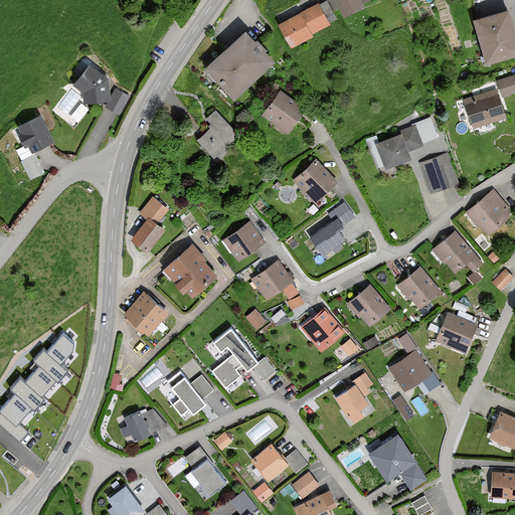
[(334,0),(342,18),(363,8),(360,3),(368,2),(367,0),(334,0)]
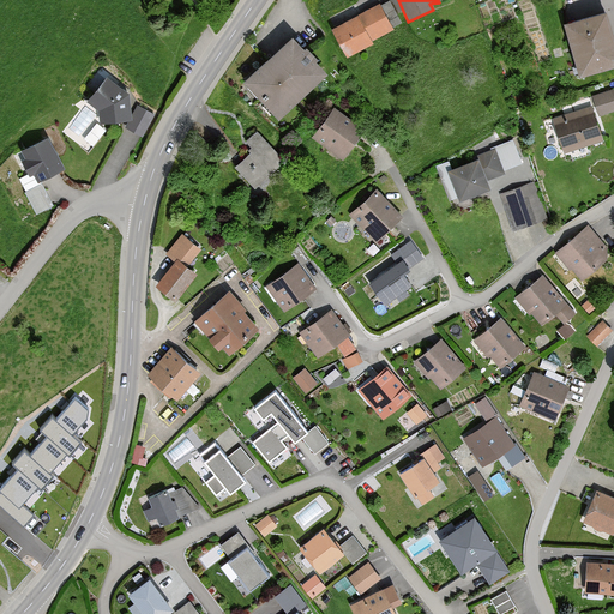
[(401,24),(390,4),(377,4),(329,29),(345,60),(401,24)]
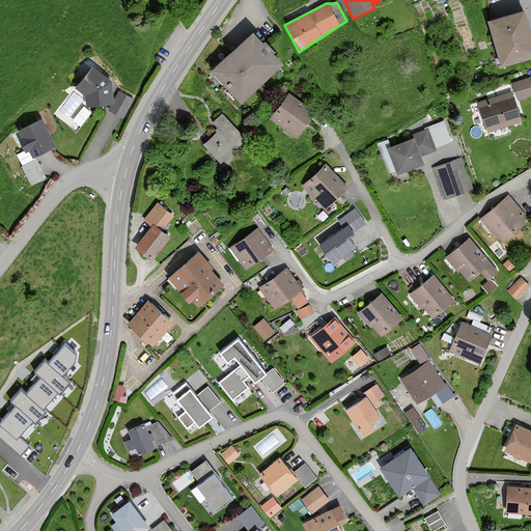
[(530,58),(530,34),(524,10),(486,20),(501,68),(530,58)]
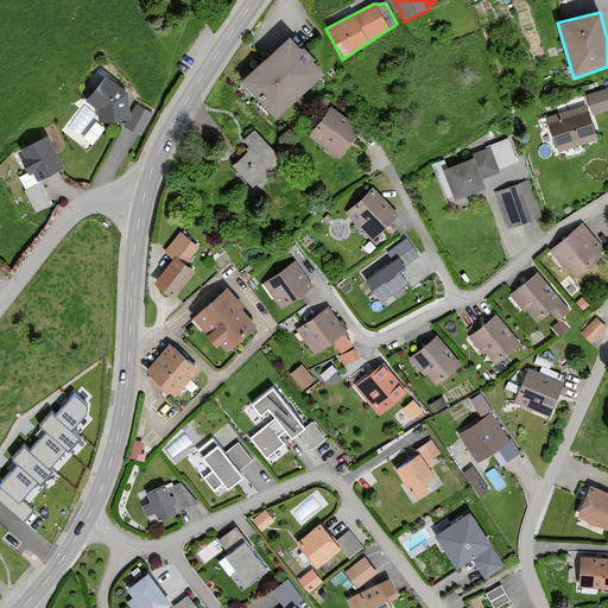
[(323,73),(289,38),(239,82),(273,118),(323,73)]
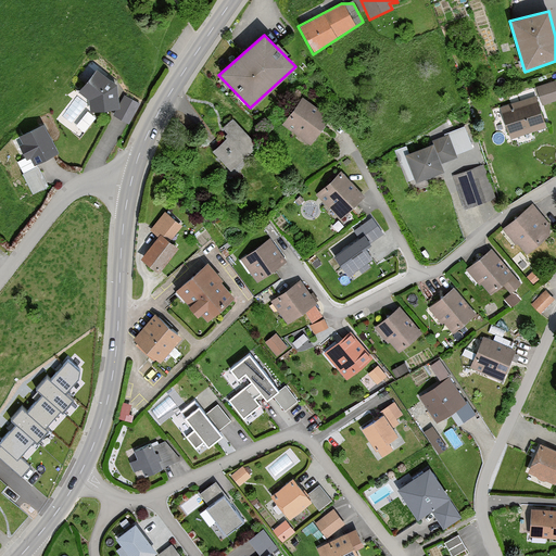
[(116,110),(119,109),(119,103),(117,86),(97,71),(78,92),(89,101),(90,113),(105,112),(116,110)]
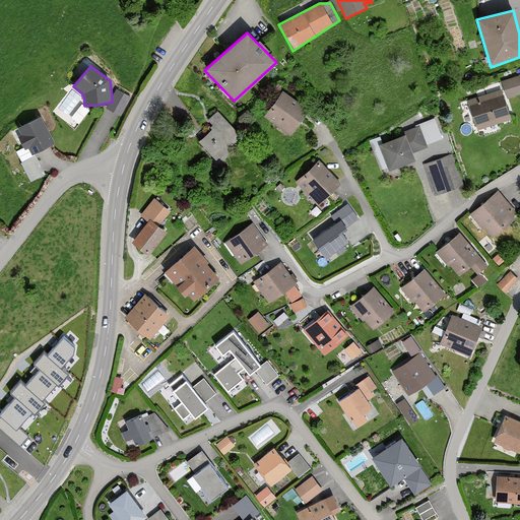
[(519,75),(502,81),(507,99),(519,93),(519,75)]
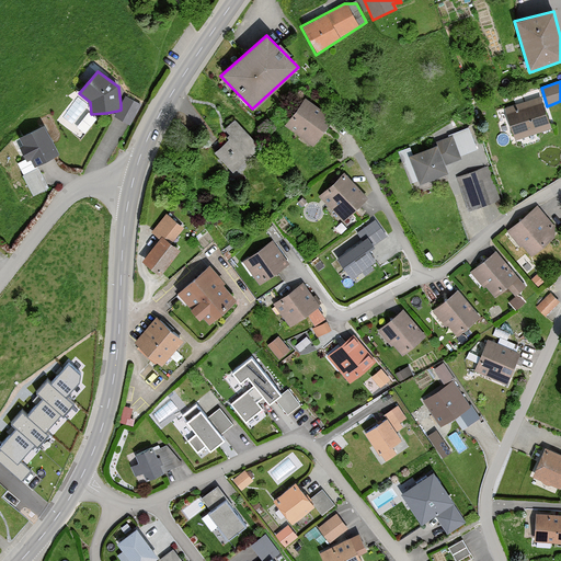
[(141,105),(125,96),(121,104),(121,110),(117,111),(114,117),(130,125),(141,105)]
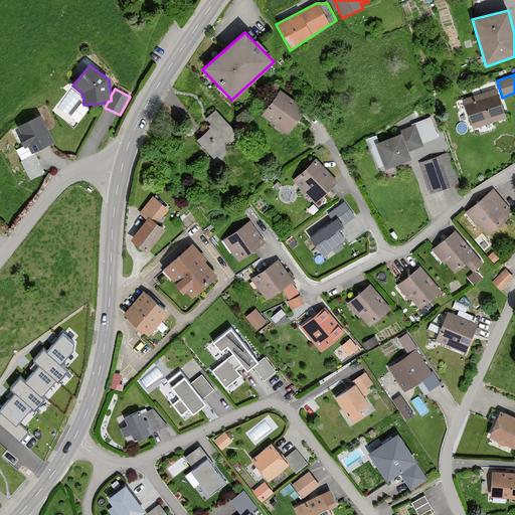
[(497,90),(464,100),(474,129),(506,118),(497,90)]
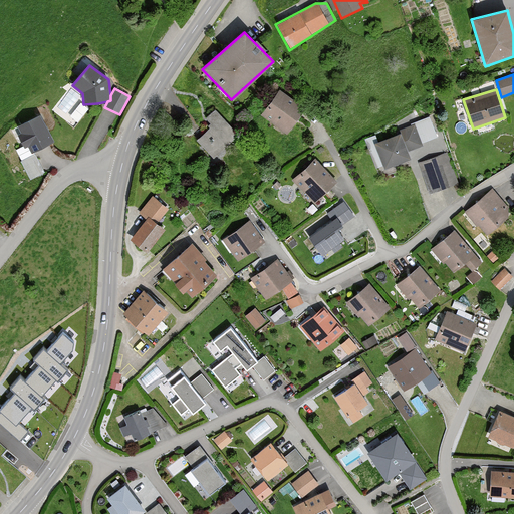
[(278,92),(259,117),(284,138),(303,110),(278,92)]
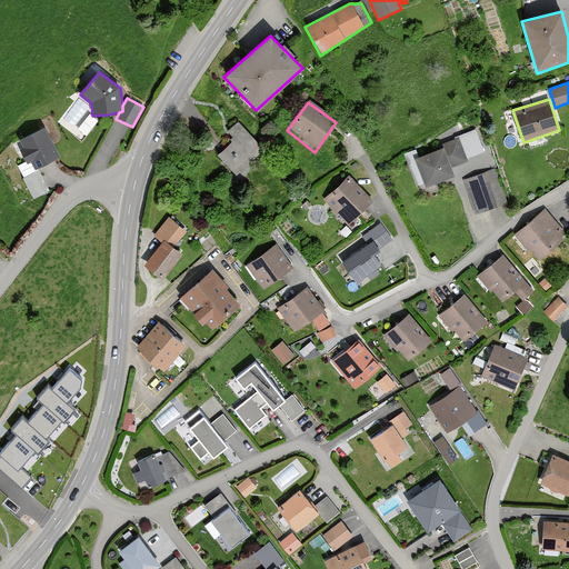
[(260,150),(235,121),(223,131),(231,141),(217,156),(232,176),(260,150)]
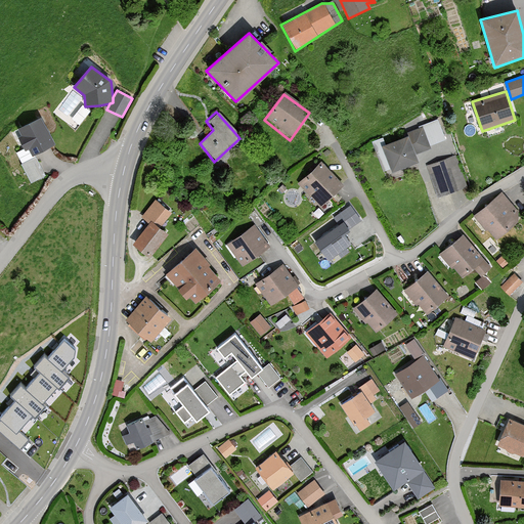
[(41,118),(13,132),(23,153),(29,149),(32,156),(54,146),(41,118)]
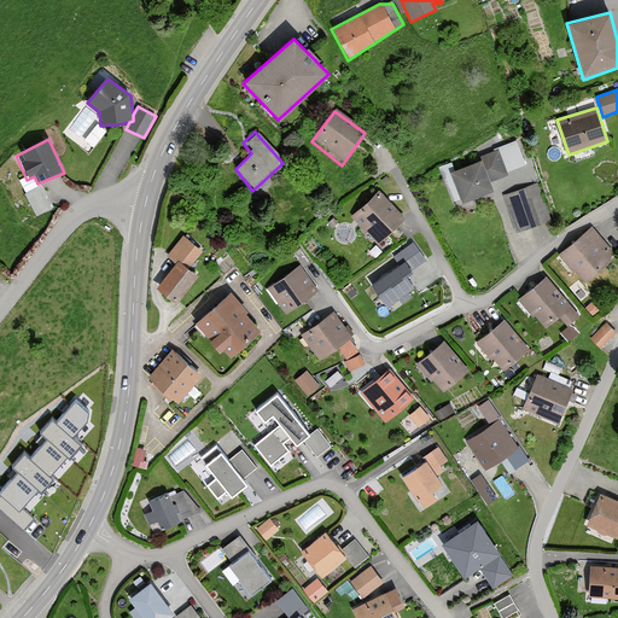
[(478,163),(450,173),(461,203),(494,192),(490,184),(506,178),(497,151),(477,158),(478,163)]
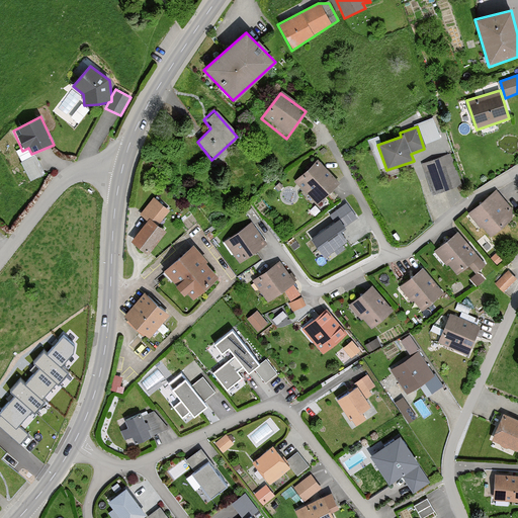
[(33,157),(18,164),(28,183),(45,176),(33,157)]
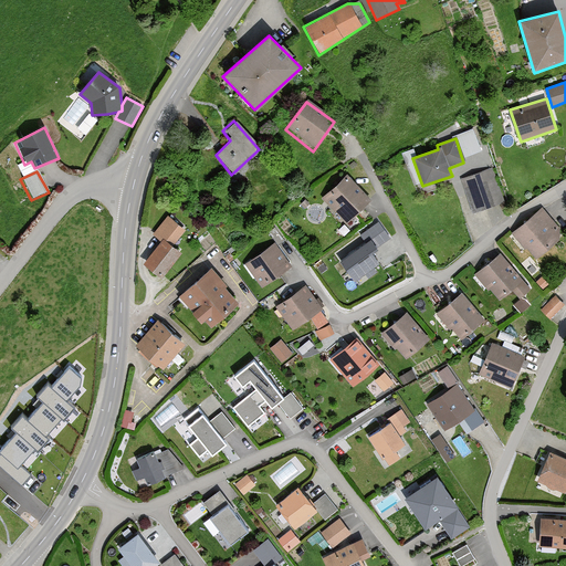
[(488,171),(459,180),(470,215),(500,205),(488,171)]
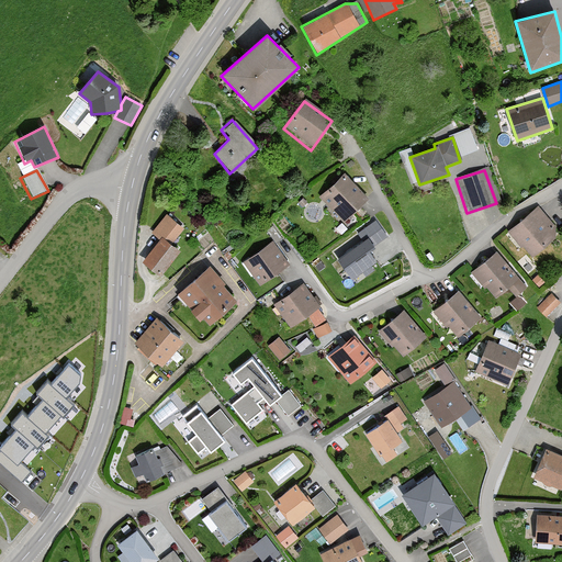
[(368,198),(344,173),(318,198),(343,222),(368,198)]
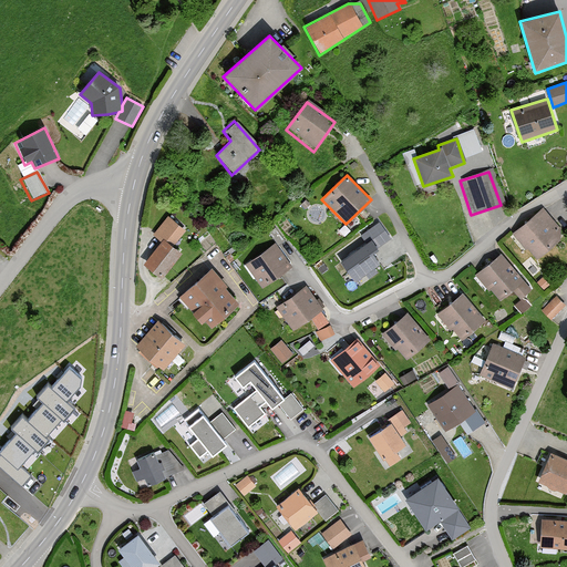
[(563,235),(539,209),(511,235),(534,260),(563,235)]
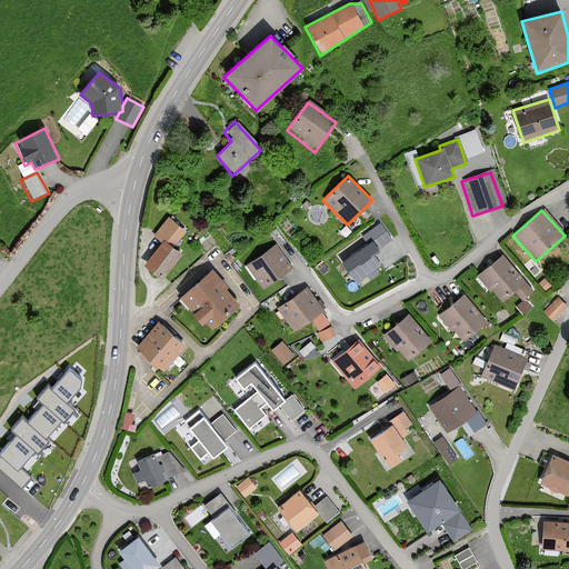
[(183,231),(165,218),(150,237),(159,243),(141,266),(162,279),(181,255),(173,246),(183,231)]
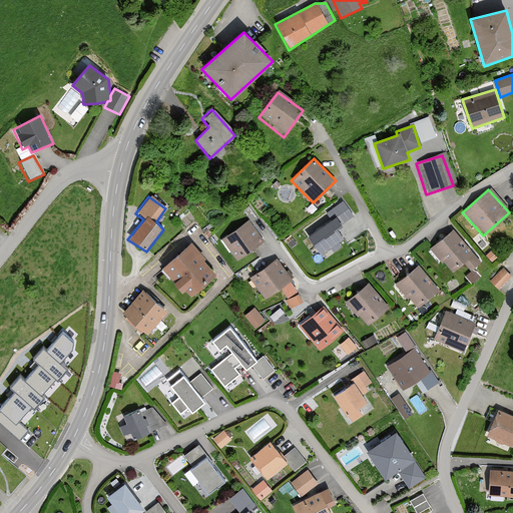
[(333,217),(310,234),(322,250),(343,235),(336,225),(353,213),(344,200),(329,211),(333,217)]
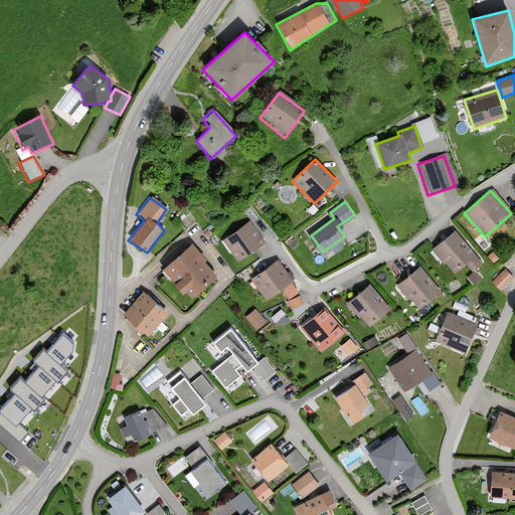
[(263,242),(248,222),(221,240),(236,265),(263,242)]
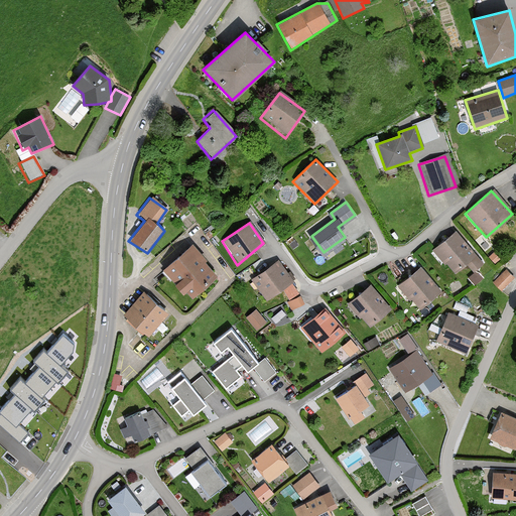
[(483,264),(454,232),(430,250),(448,271),(454,275),(467,265),(472,272),(483,264)]
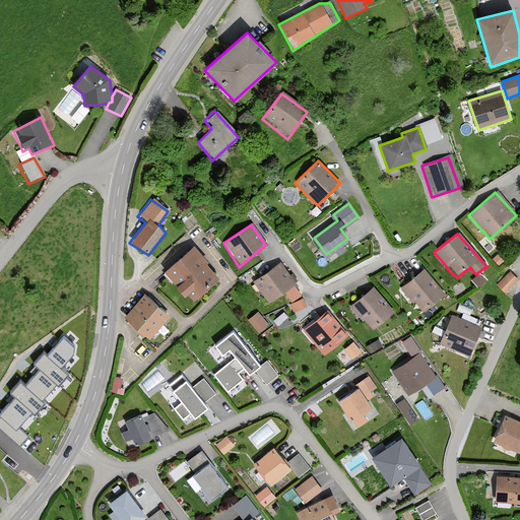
[(218,278),(193,246),(164,272),(193,302),(218,278)]
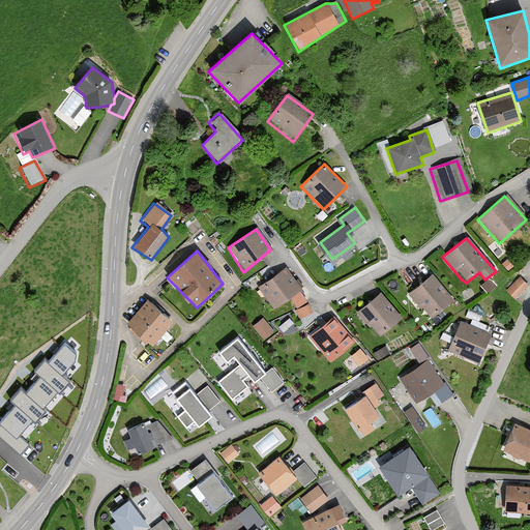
[(507,259),(502,264),(508,271),(513,266),(507,259)]
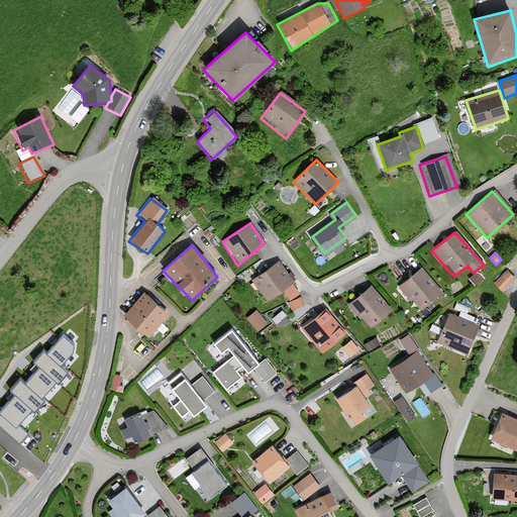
[(276,264),(248,282),(265,302),(293,284),(276,264)]
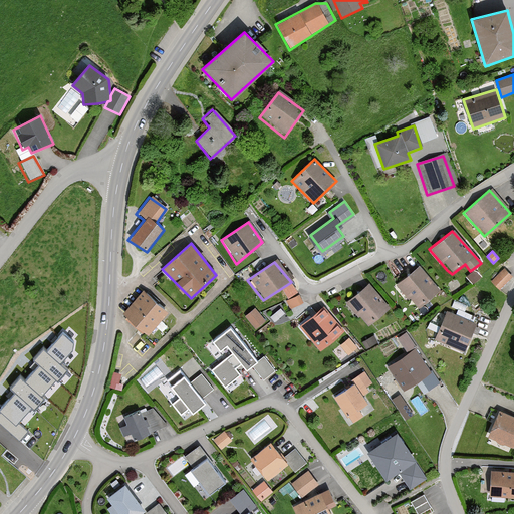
[(439,291),(418,266),(395,286),(418,309),(439,291)]
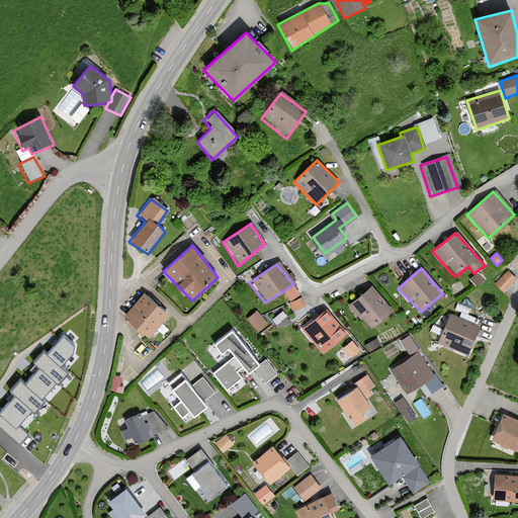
[(509,271),(494,283),(503,292),(517,280),(509,271)]
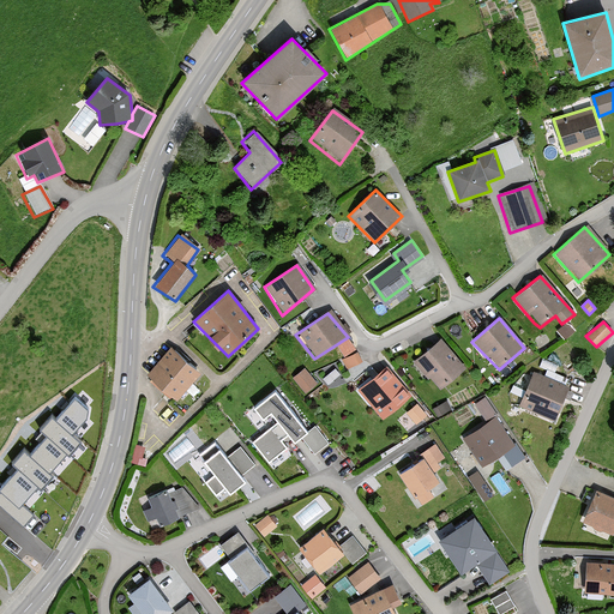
[(558,330),(565,339),(576,331),(569,323),(558,330)]
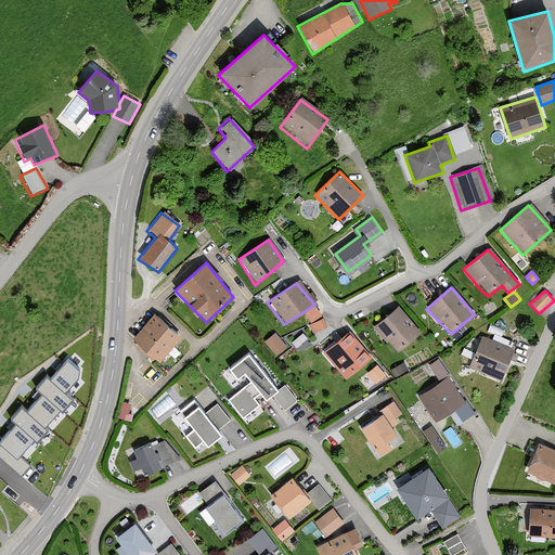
[(420,333),(397,308),(372,330),(395,355),(420,333)]
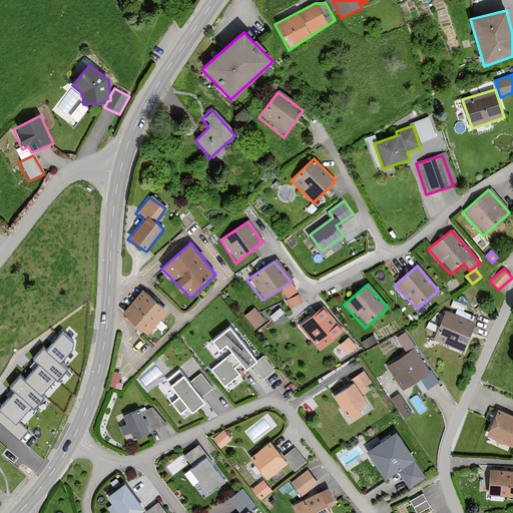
[(165,313),(140,291),(123,314),(146,335),(165,313)]
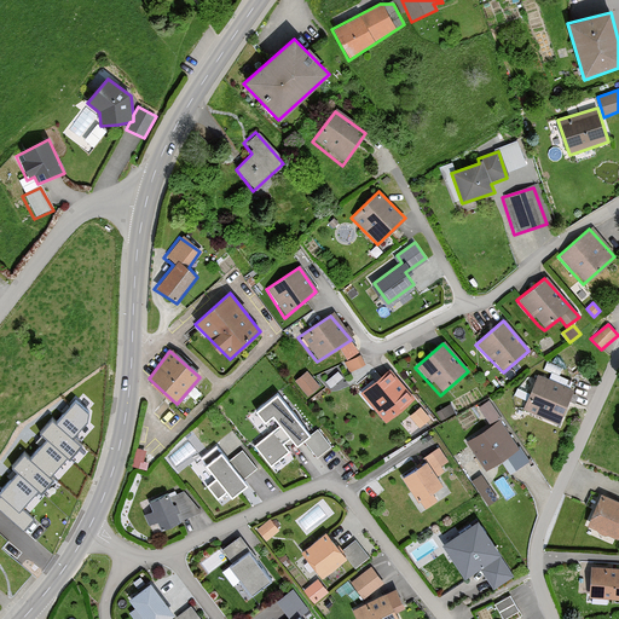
[(412,399),(387,370),(359,395),(385,423),(412,399)]
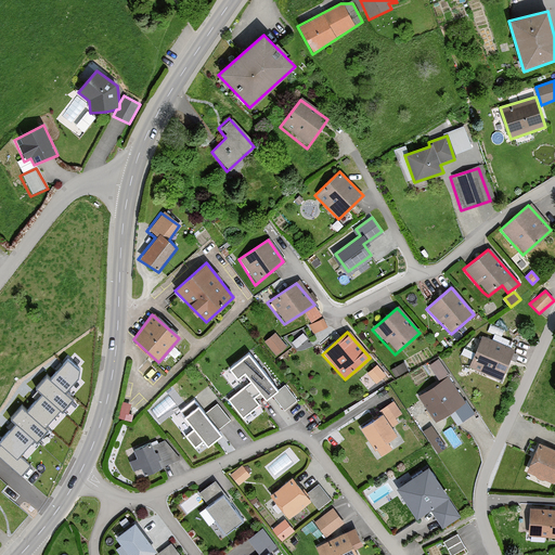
[(275,333),(265,341),(276,357),(287,347),(275,333)]
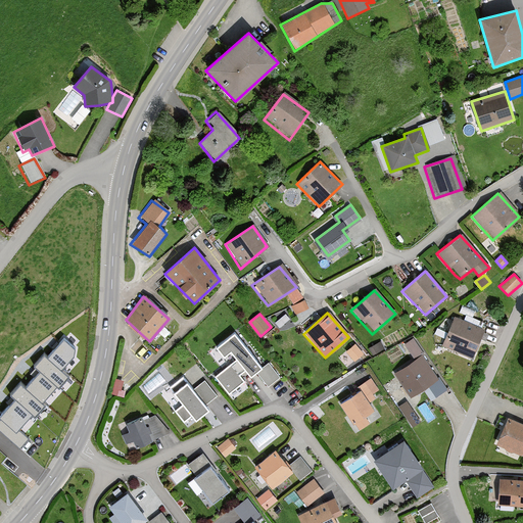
[(454,315),(440,347),(469,362),(482,330),(454,315)]
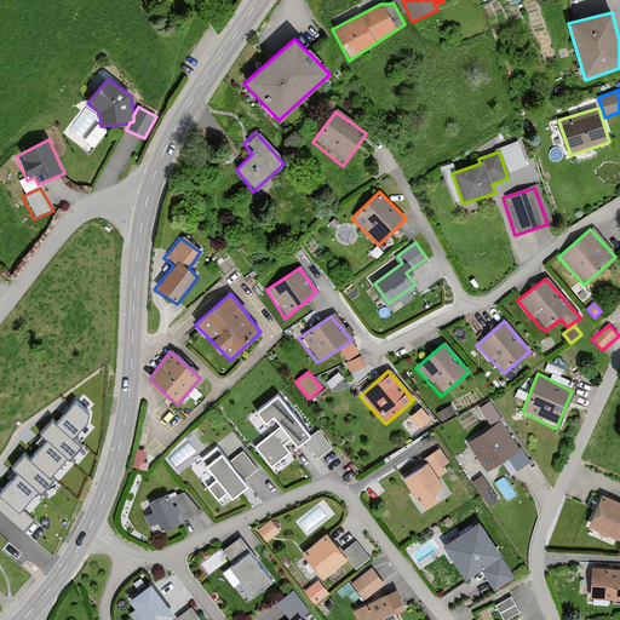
[(310,434),(279,394),(259,408),(267,418),(274,413),(283,424),(257,445),(273,464),(288,451),(283,443),(292,436),(298,443),(310,434)]
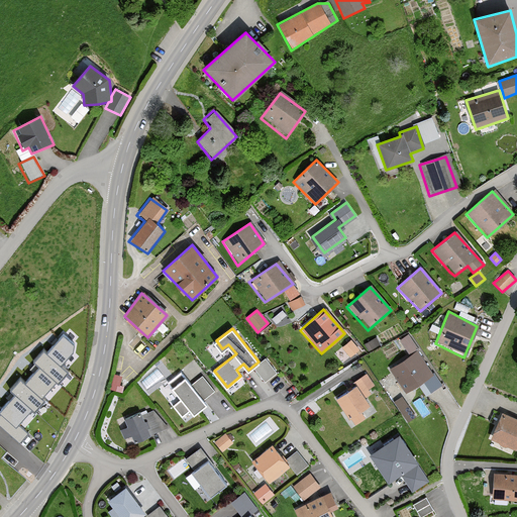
[(0,412),(0,414),(16,429),(31,411),(35,414),(45,402),(42,400),(57,384),(59,386),(69,374),(61,367),(73,354),(74,346),(63,336),(47,355),(43,351),(33,364),(39,369),(25,385),(20,381),(10,393),(14,396),(0,412)]
